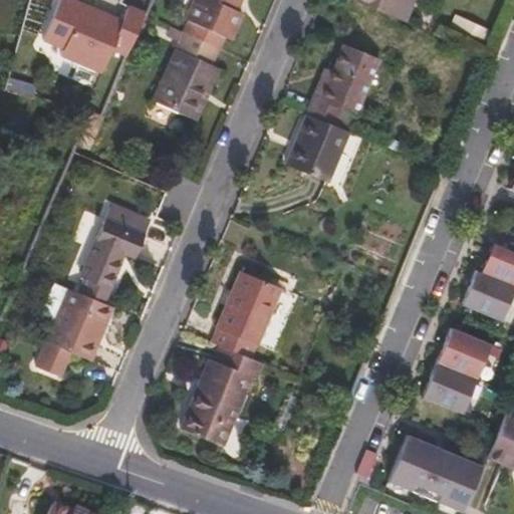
[(145,18),(148,10),(129,5),(121,21),(71,0),(58,0),(42,40),(63,49),(60,55),(100,72),(110,49),(125,56),(145,18)]
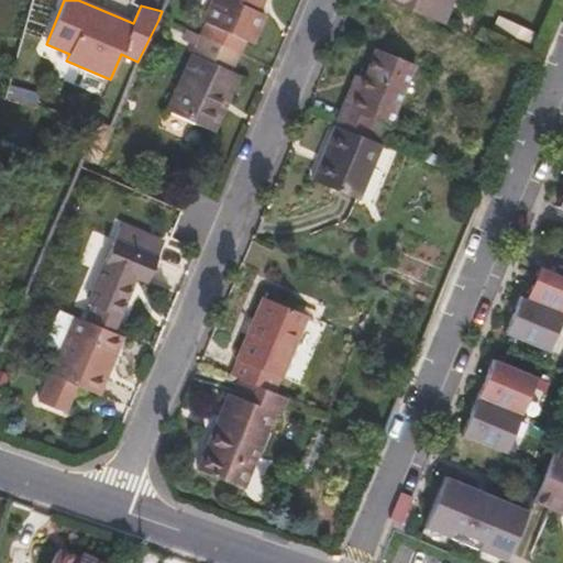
[(210,0),(201,21),(203,22),(213,0),(210,0)]
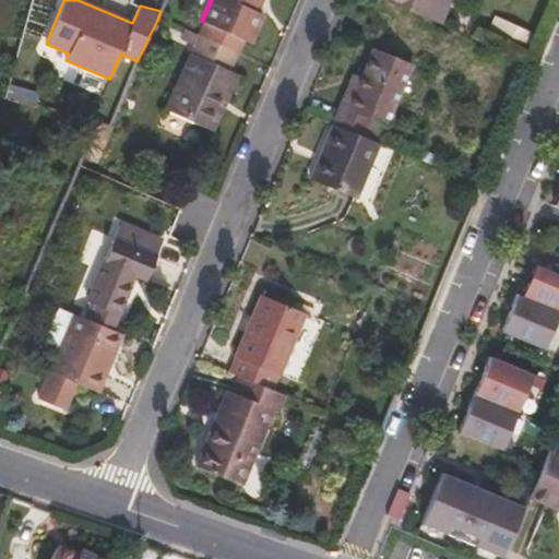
[(242,40),(251,44),(265,14),(253,9),(257,0),(212,0),(202,22),(242,40)]
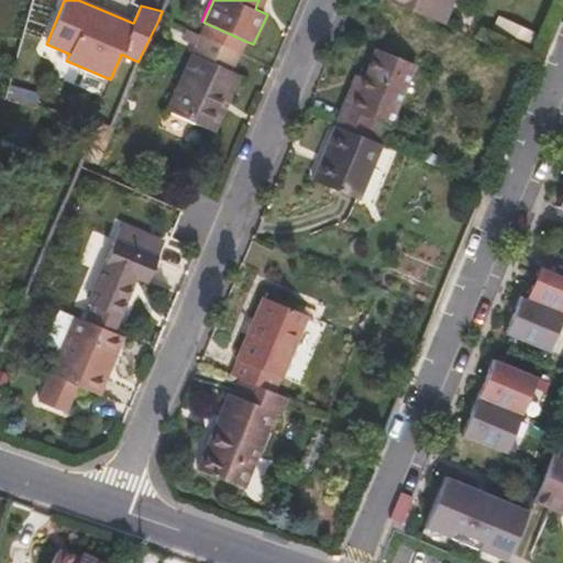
[(389,0),(445,23),(454,0),(389,0)]
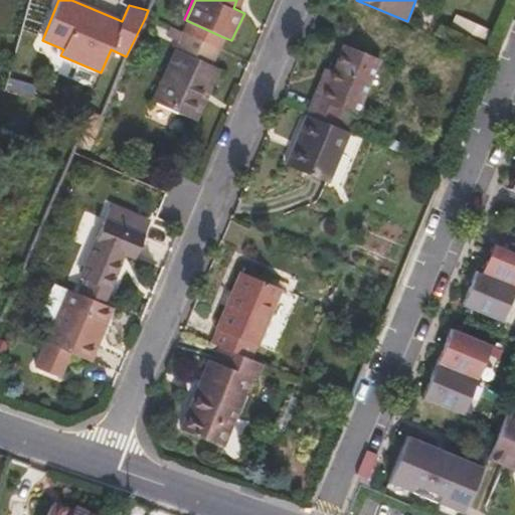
[(456,14),(451,23),(456,25),(461,16),(456,14)]
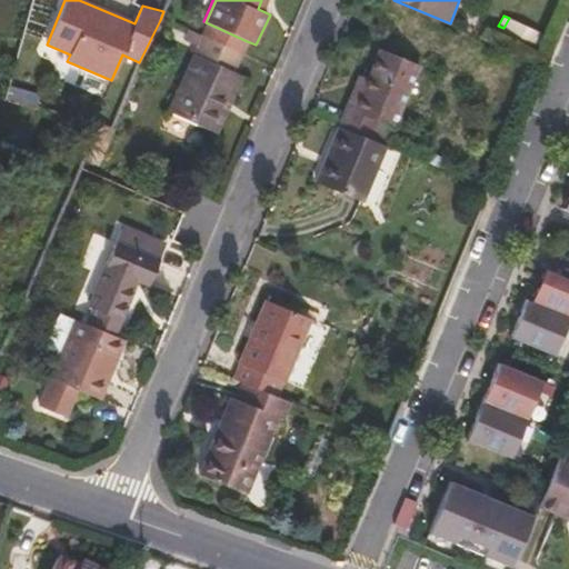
[(533,30),(509,18),(503,28),(529,40),(533,30)]
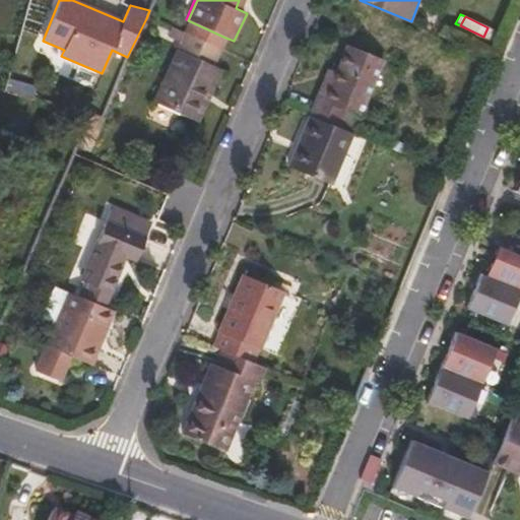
[(183,34),(219,49),(220,50),(225,38),(188,20),(183,34)]
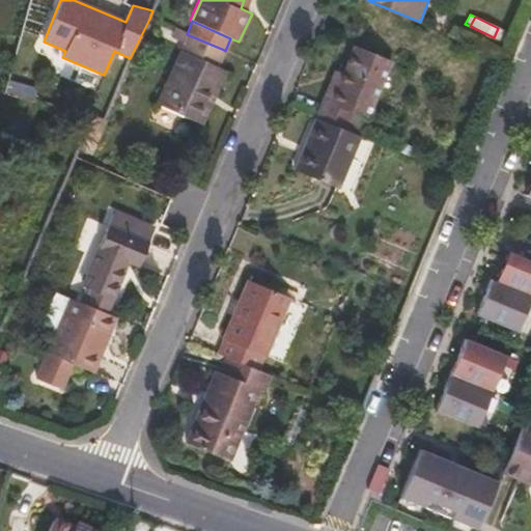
[(187,34),(175,30),(172,37),(186,43),(157,104),(201,123),(227,70),(218,65),(224,50),(187,34)]
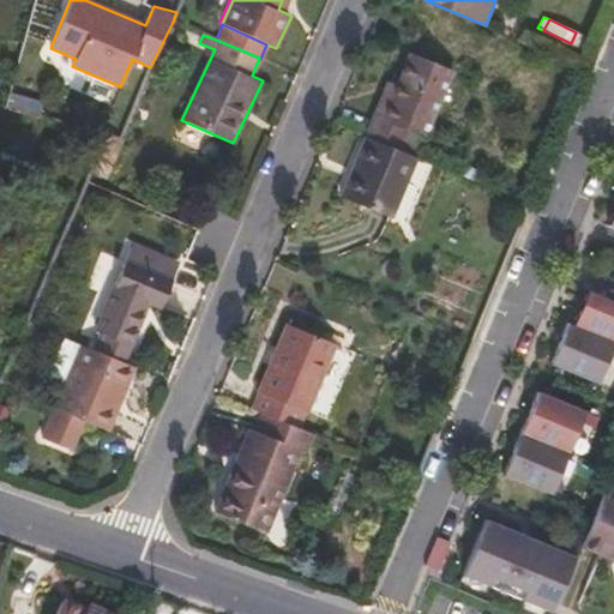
[(389,80),(366,136),(414,156),(422,138),(423,138),(452,68),(411,52),(398,84),(389,80)]
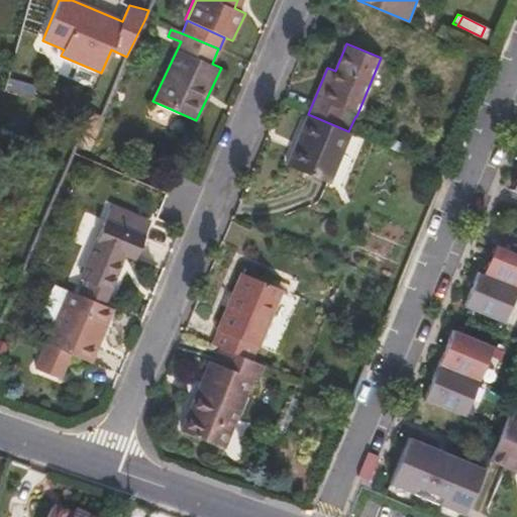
[(348,131),(308,114),(287,165),(328,183),(350,132),(348,131)]
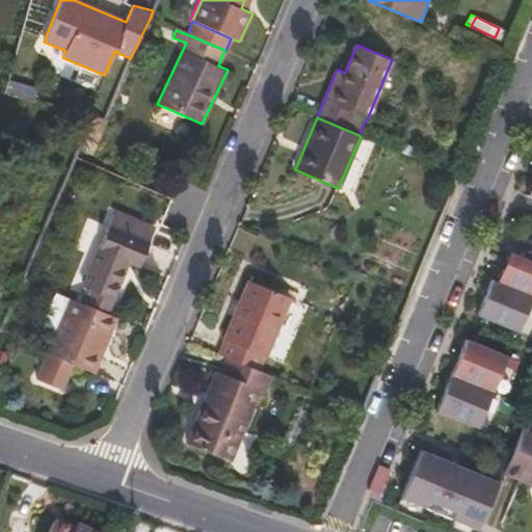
[(108,225),(83,287),(88,290),(111,299),(127,260),(139,265),(149,243),(108,225)]
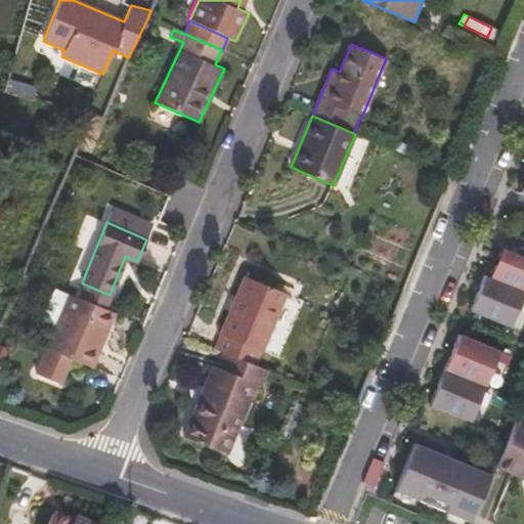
[(469,311),(509,326),(521,296),(523,291),(523,290),(523,249),(514,245),(512,250),(501,246),(497,256),(494,261),(492,266),(488,276),(484,274),(480,285),(478,290),(476,296),(469,311)]
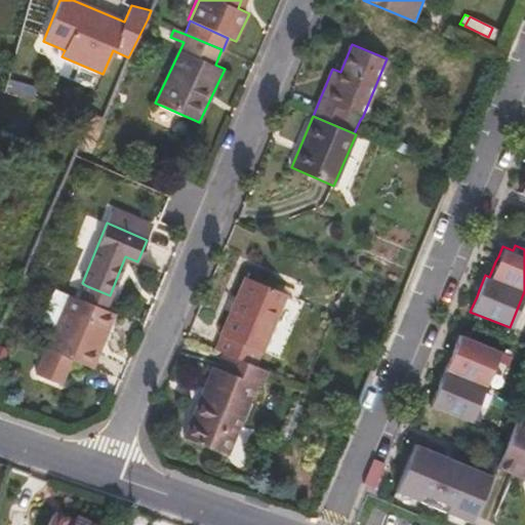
[(225,353),(255,365),(286,293),(245,276),(214,349),(225,353)]
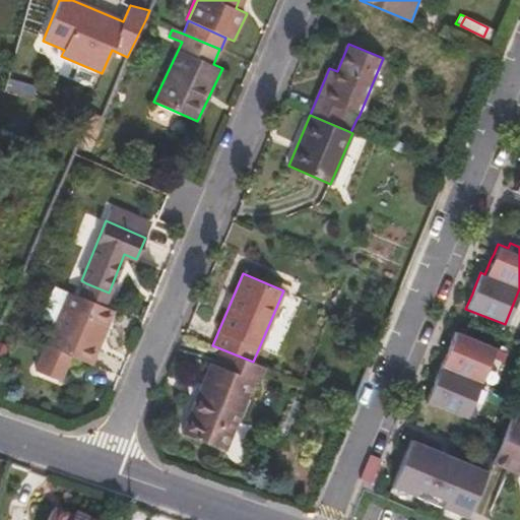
[(86,283),(81,297),(104,306),(109,293),(86,283)]
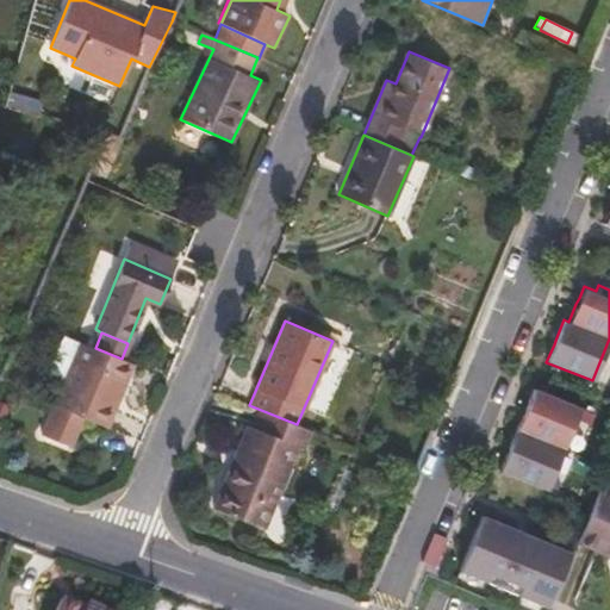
[(95,348),(64,335),(47,378),(62,385),(54,405),(43,433),(74,443),(83,418),(106,428),(134,365),(122,359),(95,348)]
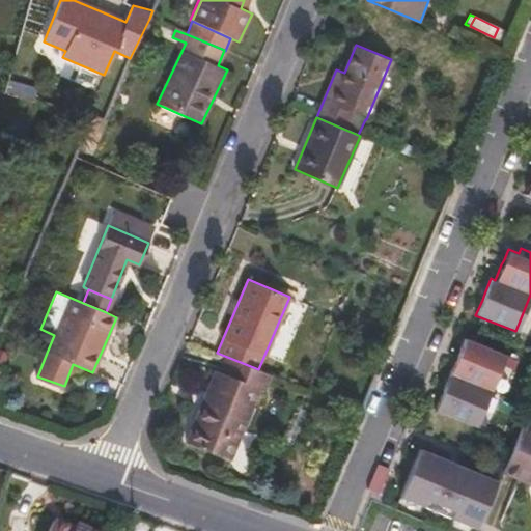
[(493,386),(505,355),(466,339),(460,353),(458,357),(456,362),(446,388),(444,392),(442,397),(437,411),(475,427),(488,395),(493,386)]
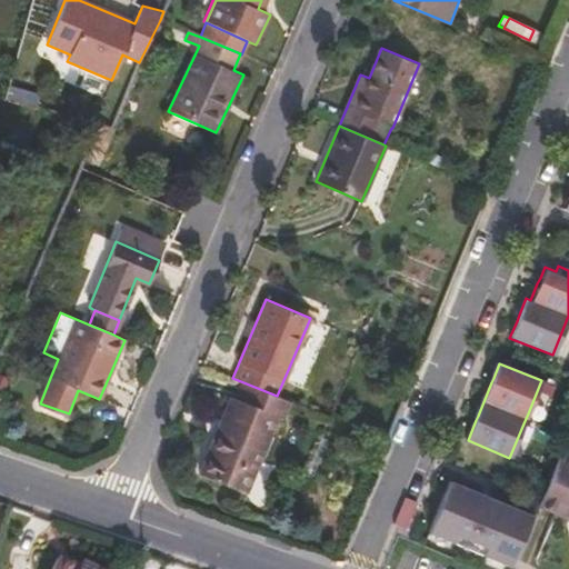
[(277,396),(243,382),(236,400),(231,398),(200,473),(246,493),(278,417),(282,419),(290,401),(277,396)]
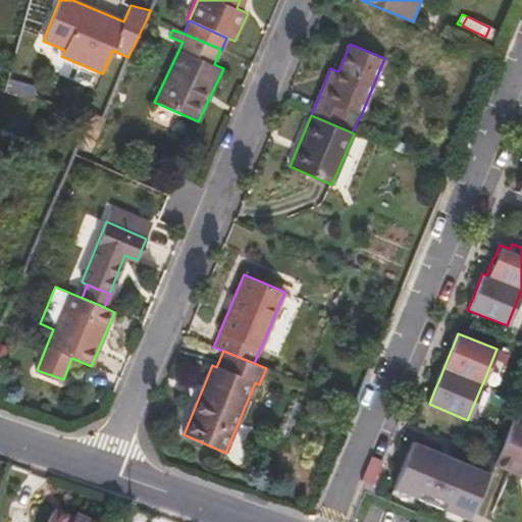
[(496,384),(484,379),(480,388),(492,394),(496,384)]
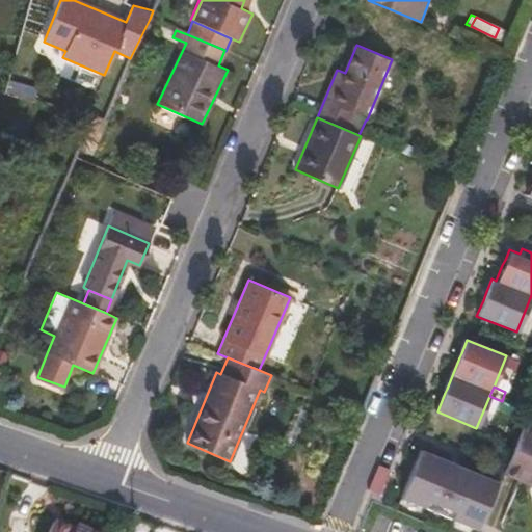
[(531,429),(524,426),(503,473),(531,485),(531,429)]
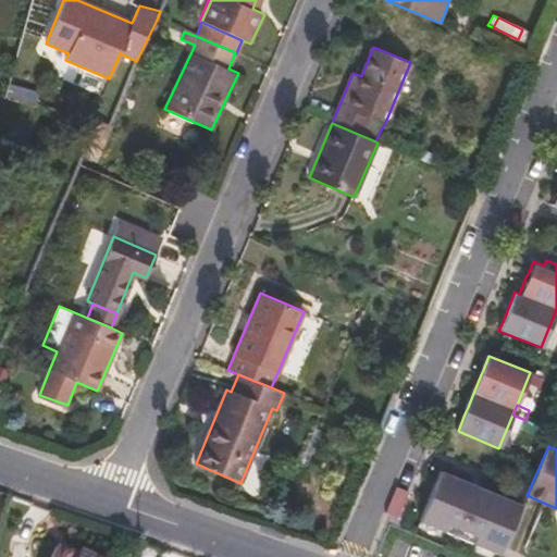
[(420,521),(499,555),(522,505),(480,487),(475,485),(472,484),(442,471),(420,521)]
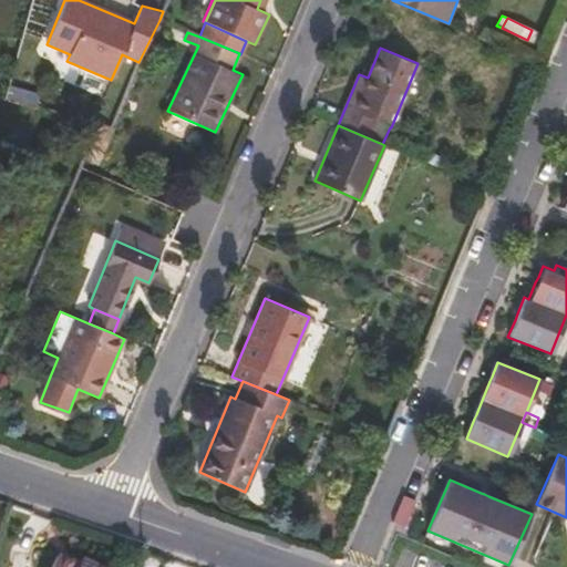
[(404,526),(415,498),(405,494),(393,523),(398,524),(404,526)]
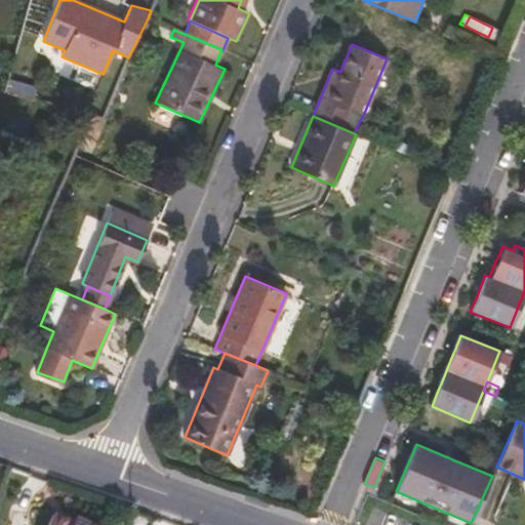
[(89,524),(74,518),(72,523),(52,515),(47,524),(89,524)]
